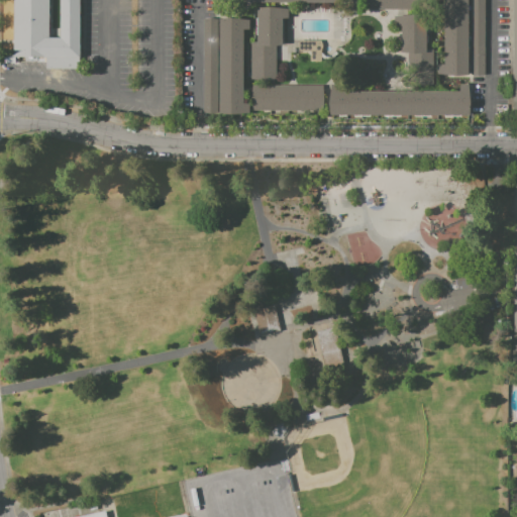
[(14,58),(14,0),(49,0),(49,37),(61,37),(61,0),(80,0),(80,57),(14,58)]
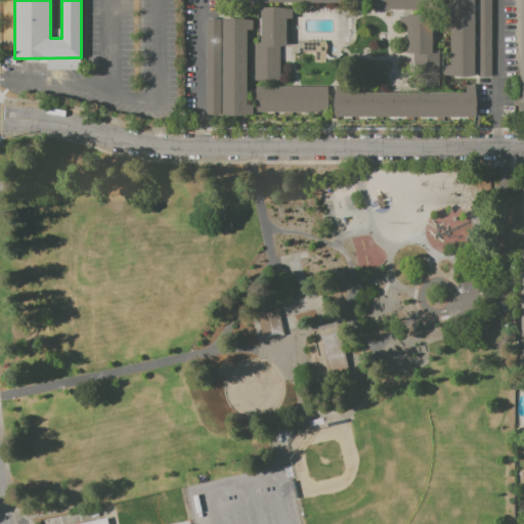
[(369,0),(412,0),(412,9),(369,9),(369,0)]
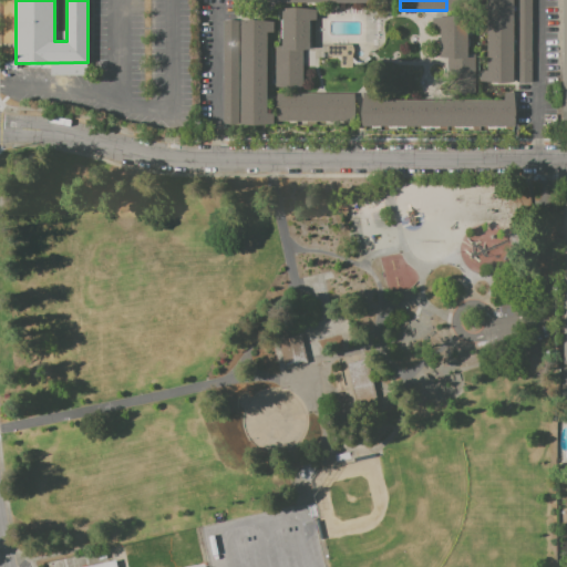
[(513,0),(513,82),(480,81),(480,71),(488,71),(488,0),(513,0)]
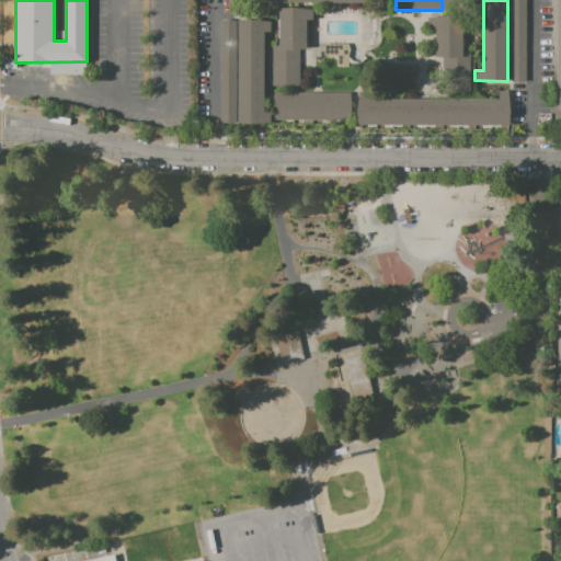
[(524,81),(525,0),(510,0),(508,81),(524,81)]
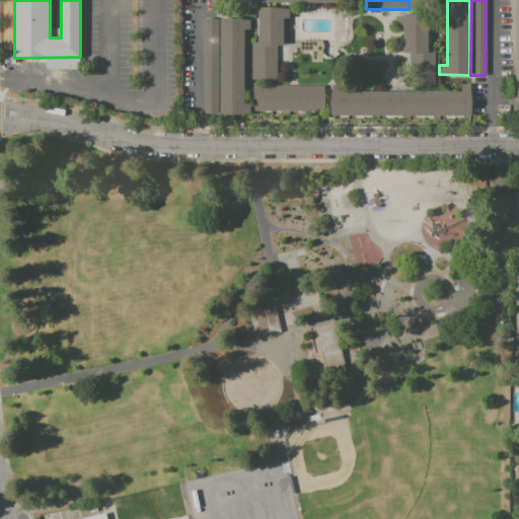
[(257,8),(272,7),(290,7),(290,19),(283,19),(283,45),(277,45),(277,79),(252,80),(251,42),(258,42),(257,8)]
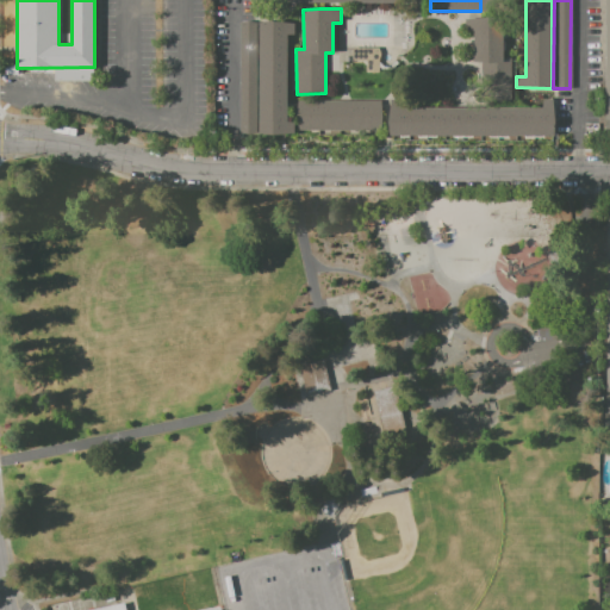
[(466,19),(504,19),(503,57),(511,57),(510,95),(474,95),(475,31),(466,30),(466,19)]
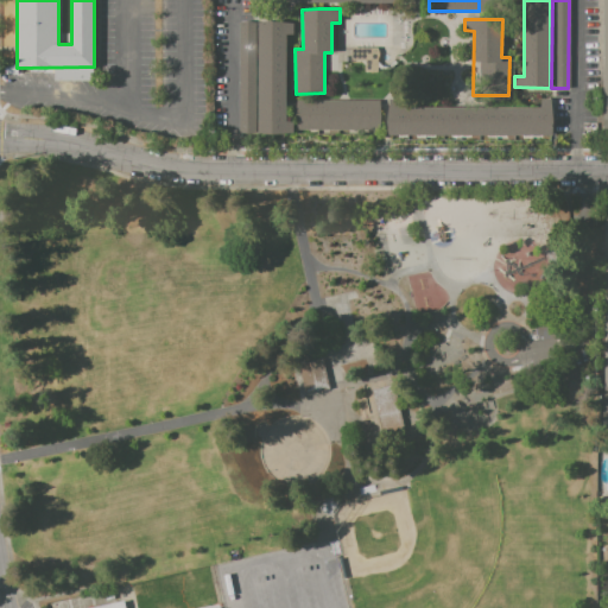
[(258,21),(293,21),(293,35),(285,35),(285,121),(292,121),(292,133),(259,133),(258,21)]
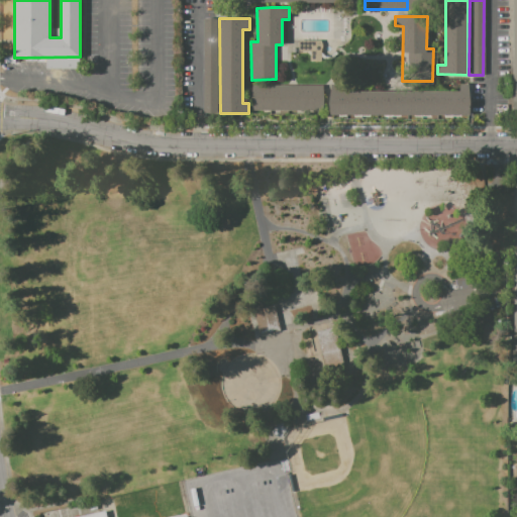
[(330,84),(339,84),(339,90),(458,91),(458,83),(468,83),(468,116),(329,114),(330,84)]
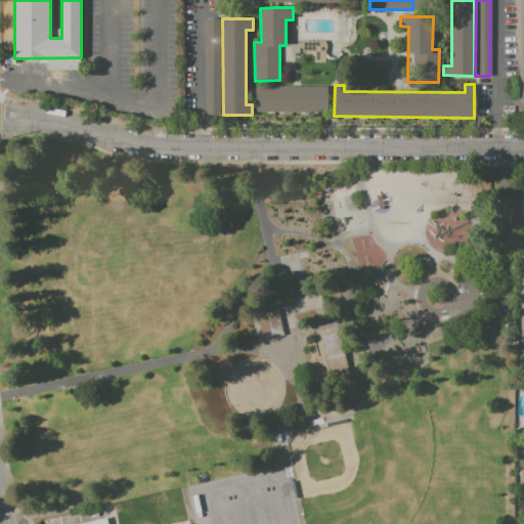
[(254,86),(326,85),(328,112),(254,113),(254,86)]
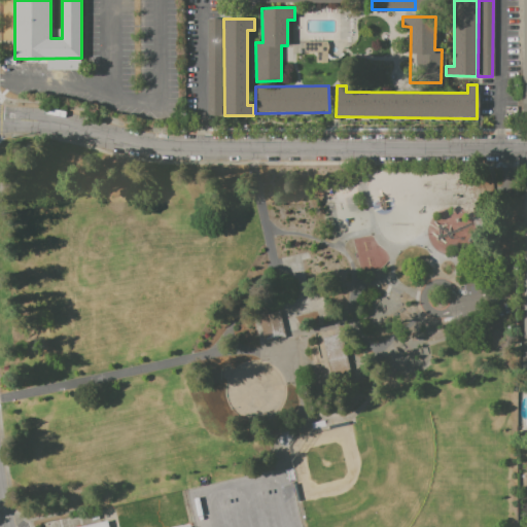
[(258,315),(280,311),(285,337),(264,342),(258,315)]
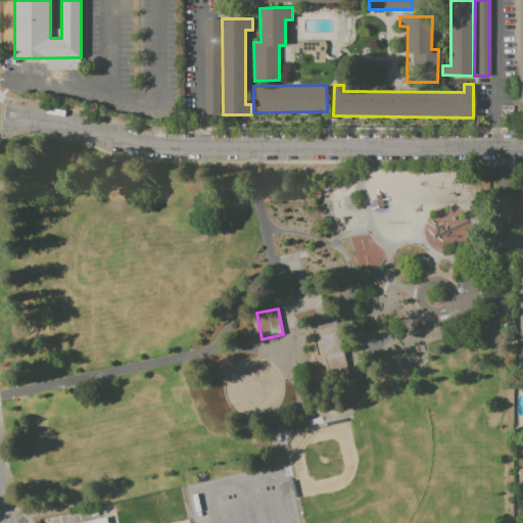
[(320,334),(338,330),(347,373),(329,377),(320,334)]
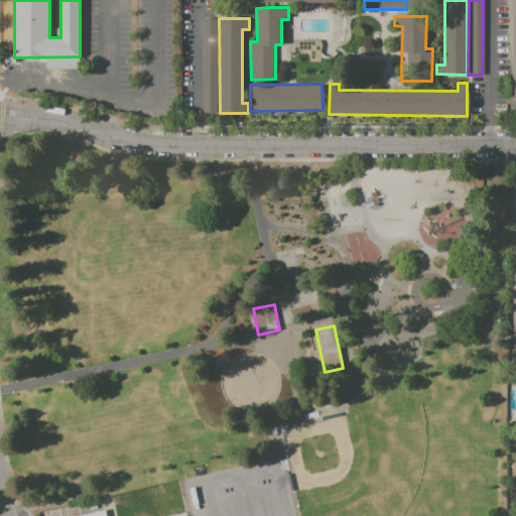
[(280,438),(270,432),(277,420),(287,426),(280,438)]
